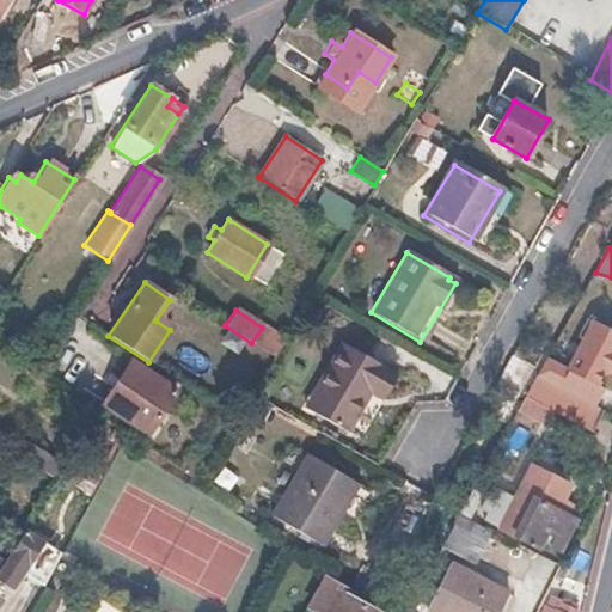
[(548,357),(538,374),(597,407),(605,390),(598,385),(606,369),(611,359),(611,330),(597,322),(569,369),(548,357)]
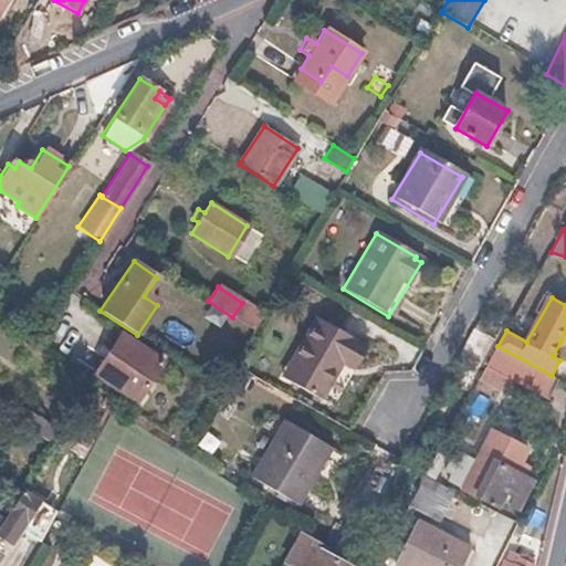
[(261,314),(242,303),(232,317),(251,329),(261,314)]
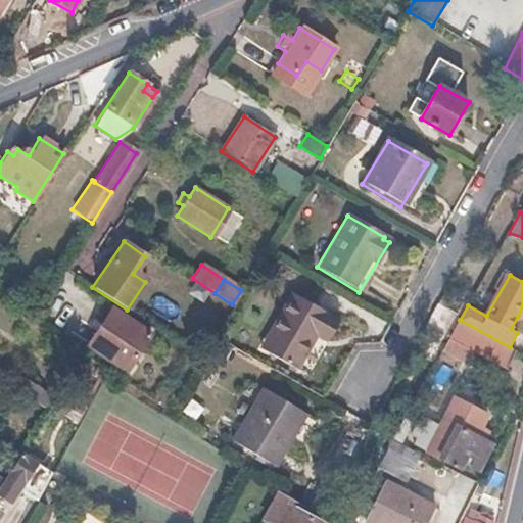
[(338,320),(291,293),(268,334),(276,338),(267,352),(295,369),(308,345),(305,343),(313,332),(327,340),(338,320)]
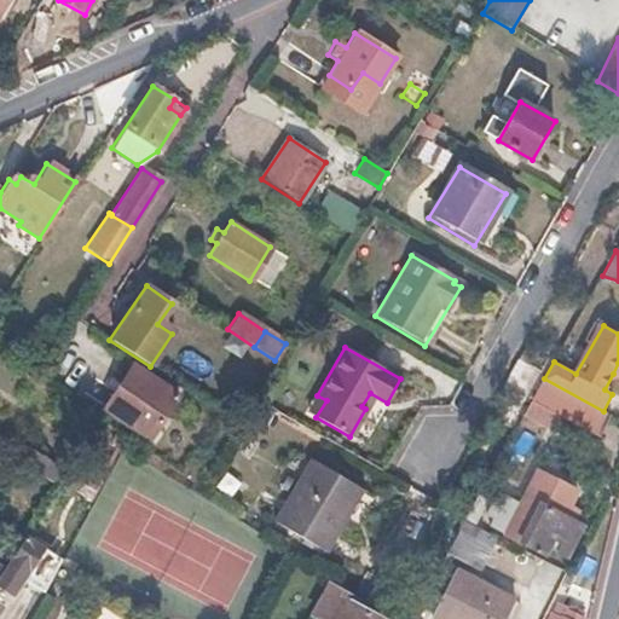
[(527,347),(519,363),(530,368),(538,353),(527,347)]
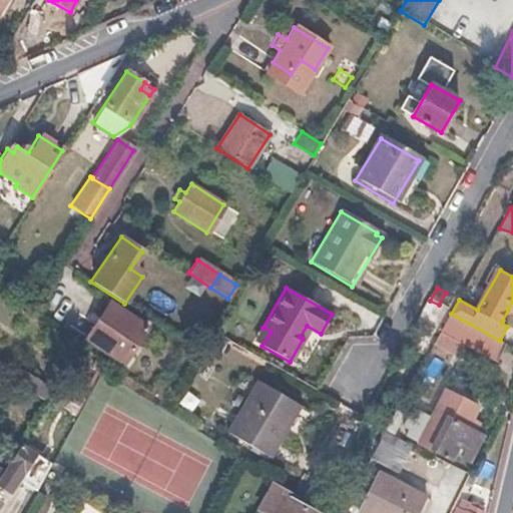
[(145,330),(108,304),(84,339),(120,365),(145,330)]
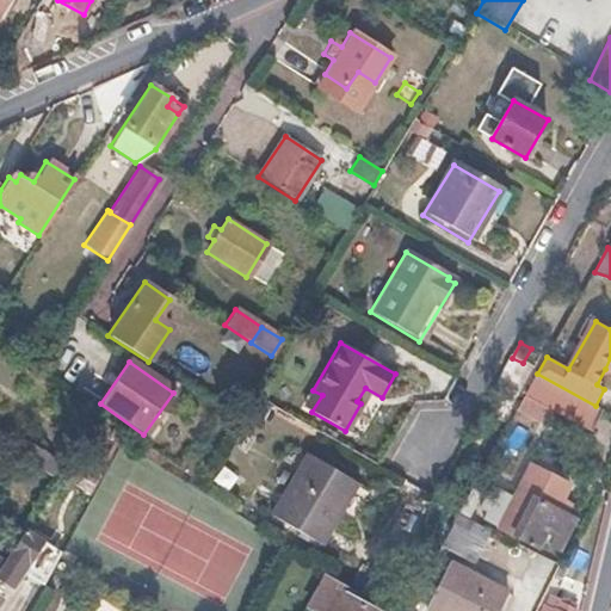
[(596,406),(537,374),(517,411),(542,424),(550,411),(591,432),(604,411),(596,406)]
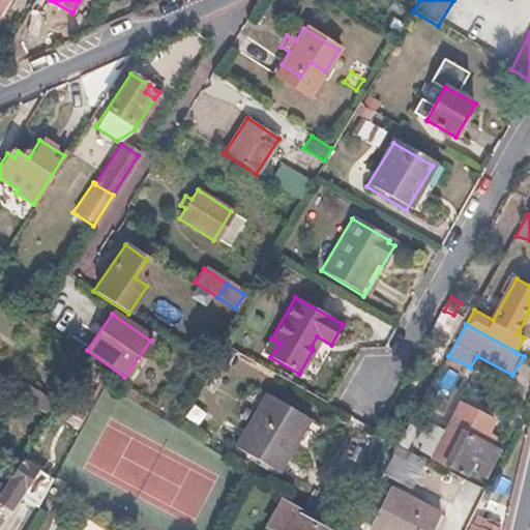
[(280,343),(271,339),(263,353),(270,357),(280,343)]
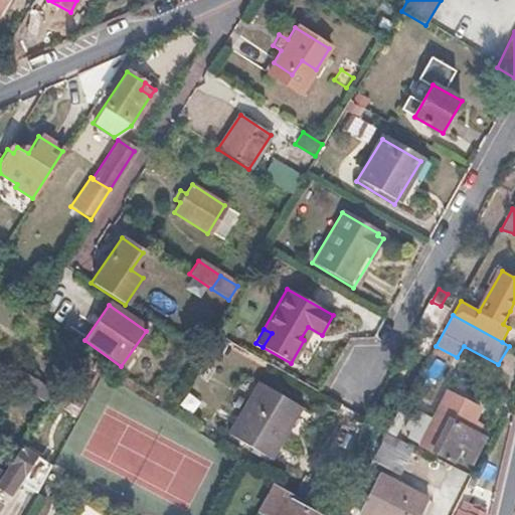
[(205,362),(188,398),(206,407),(223,370),(205,362)]
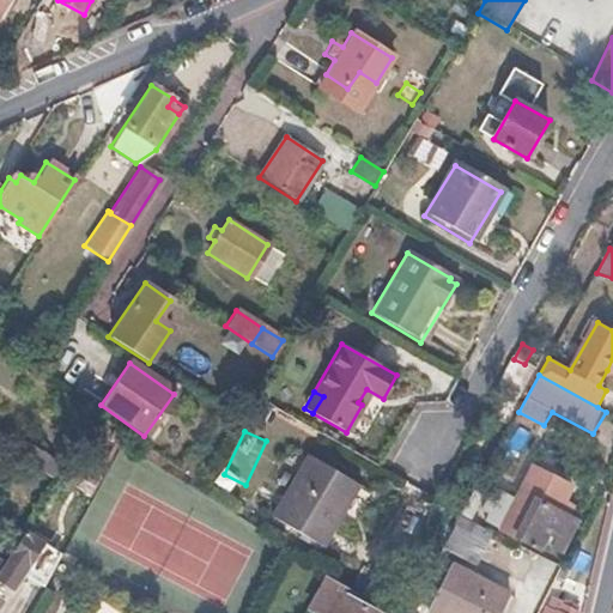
[(25,444),(18,456),(56,481),(59,478),(64,469),(25,444)]
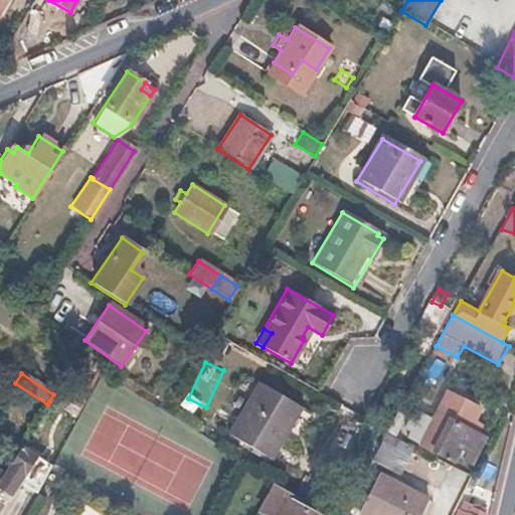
[(296,404),(256,381),(253,387),(244,402),(227,434),(271,458),(287,430),(283,426),(296,404)]
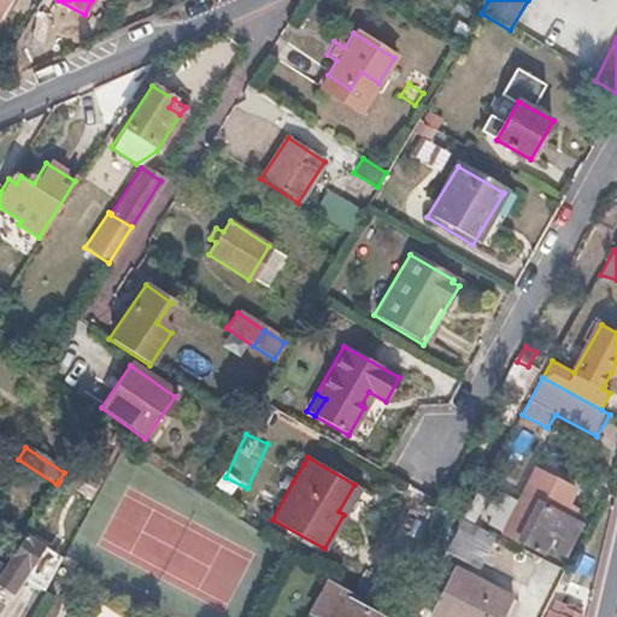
[(293,482),(304,464),(291,457),(281,475),(293,482)]
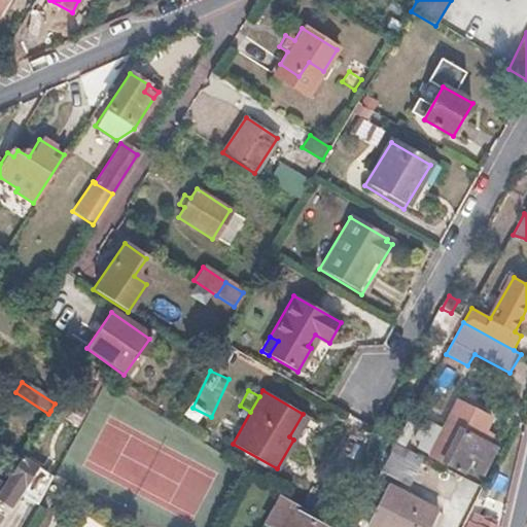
[(88,403),(74,394),(63,410),(78,420),(88,403)]
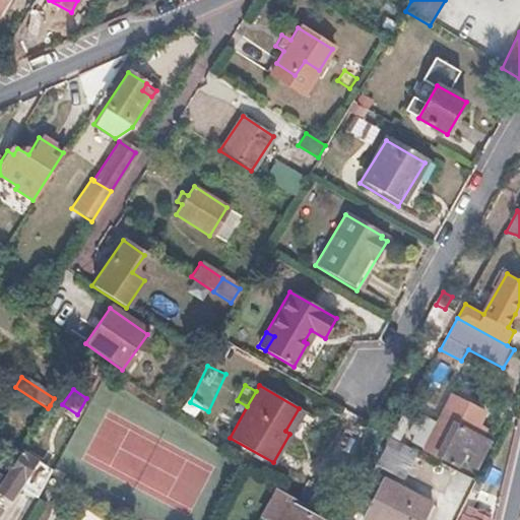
[(420,412),(410,432),(416,435),(412,442),(458,466),(461,461),(475,468),(490,444),(484,441),(490,434),(479,428),(486,414),(453,395),(438,423),(420,412)]
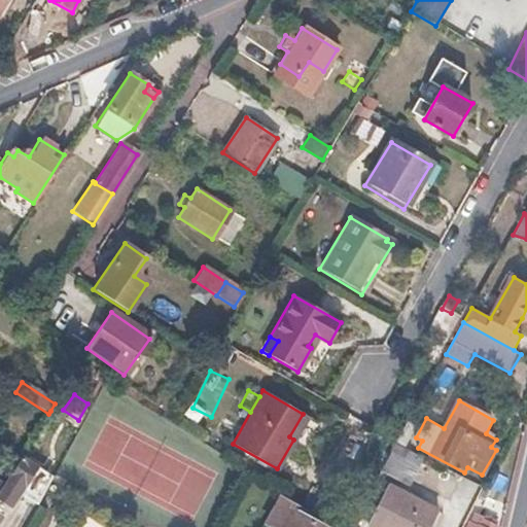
[(55,403),(50,411),(74,427),(78,420),(63,410),(55,403)]
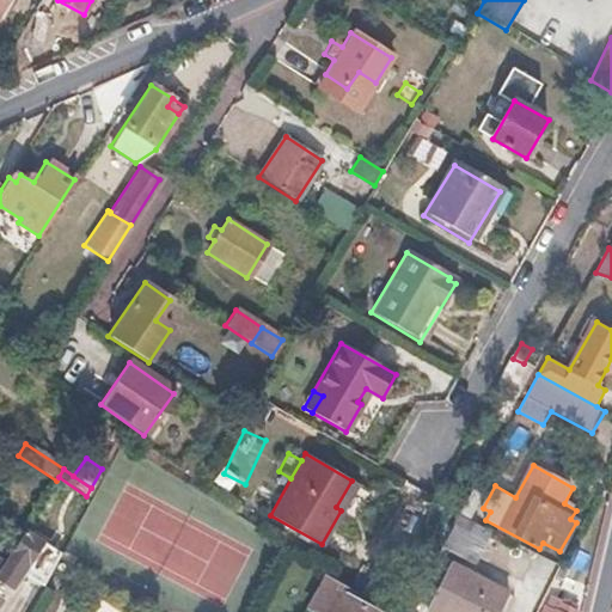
[(483,494),(475,488),(460,513),(470,519),(483,494)]
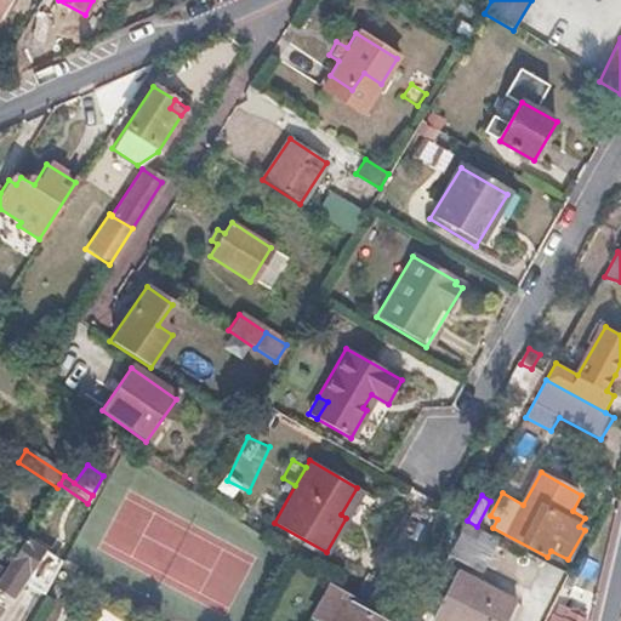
[(477,527),(467,520),(449,552),(482,570),(500,539),(477,527)]
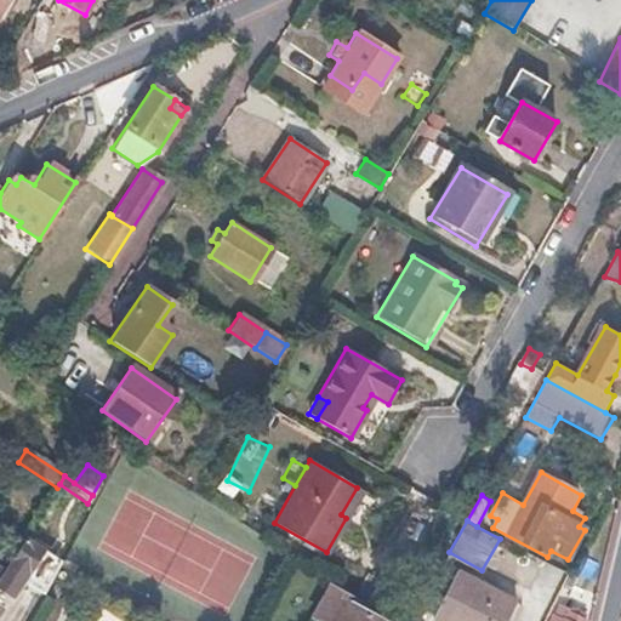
[(56,563),(23,541),(0,575),(0,587),(10,594),(22,580),(40,593),(56,563)]
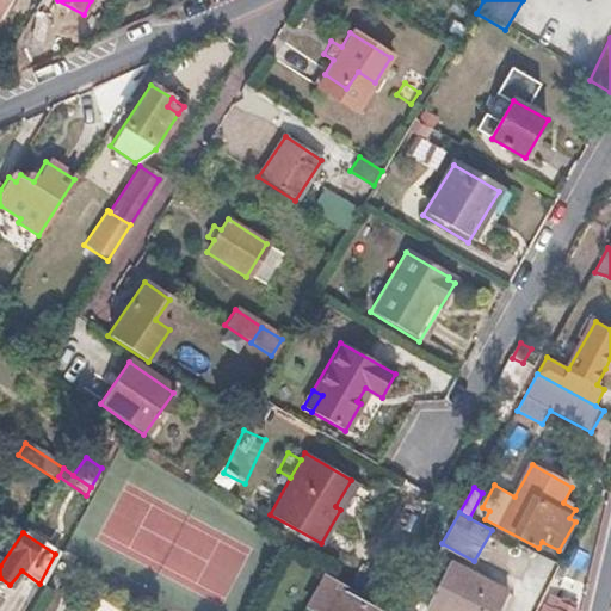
[(498,610),(507,594),(450,563),(425,610),(427,610),(498,610)]
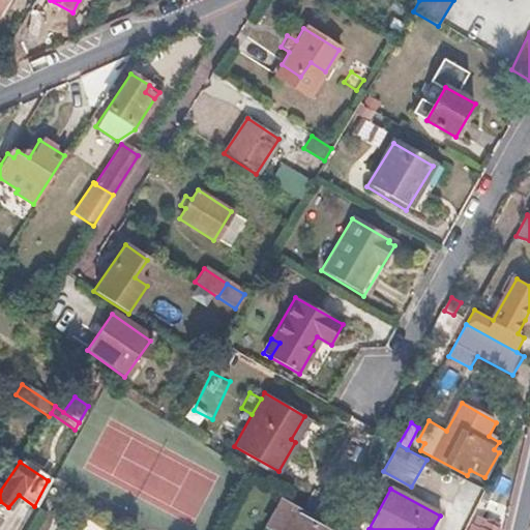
[(263,516),(284,529),(325,529),(310,520),(314,514),(278,492),(263,516)]
